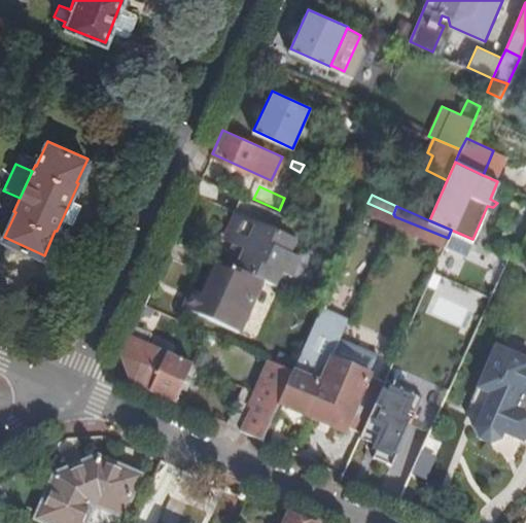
[(221,237),(232,242),(244,213),(235,208),(221,237)]
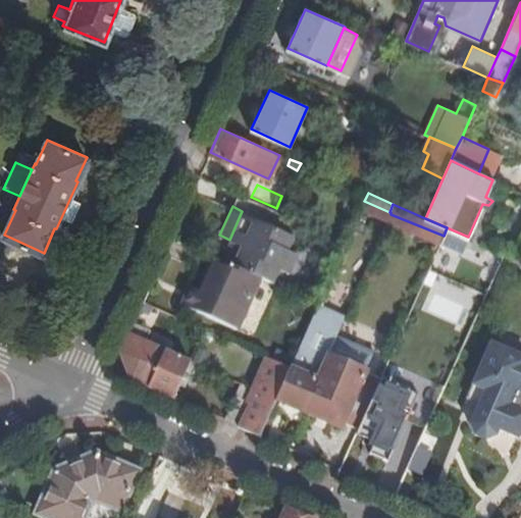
[(221,247),(217,256),(259,274),(273,280),(279,267),(289,271),(298,253),(288,249),(294,235),(242,211),(229,240),(237,243),(232,251),(225,248),(221,247)]
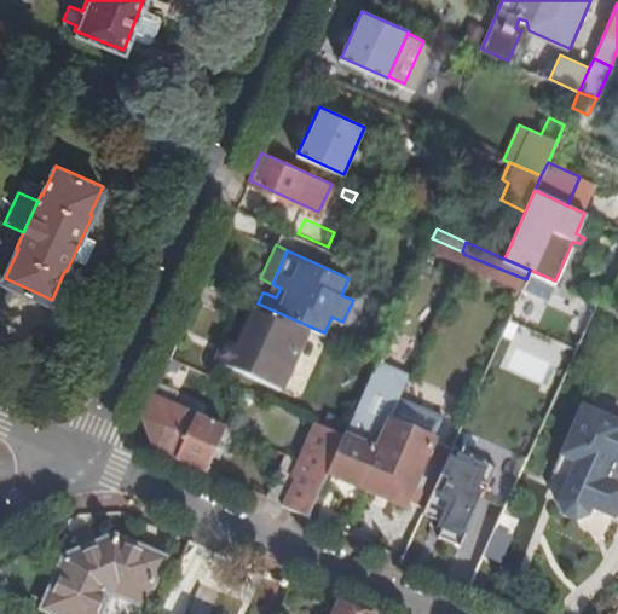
[(526,279),(593,308),(598,299),(555,281),(530,270),(526,279)]
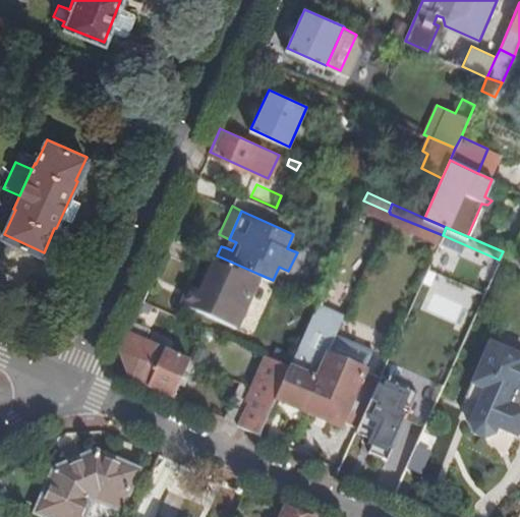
[(229,239),(225,247),(232,250),(236,242),(229,239)]
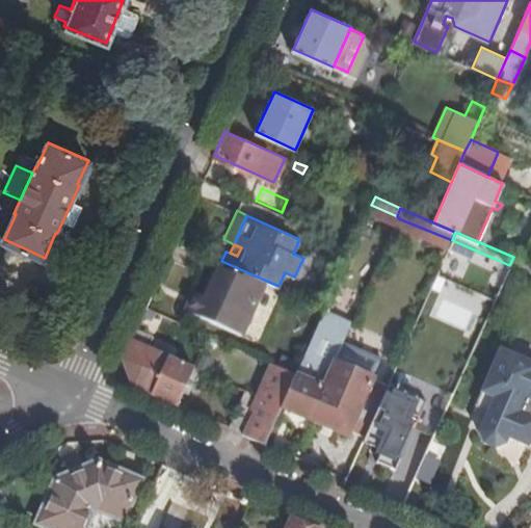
[(221,261),(219,260),(204,293),(195,312),(240,333),(264,280),(221,261)]
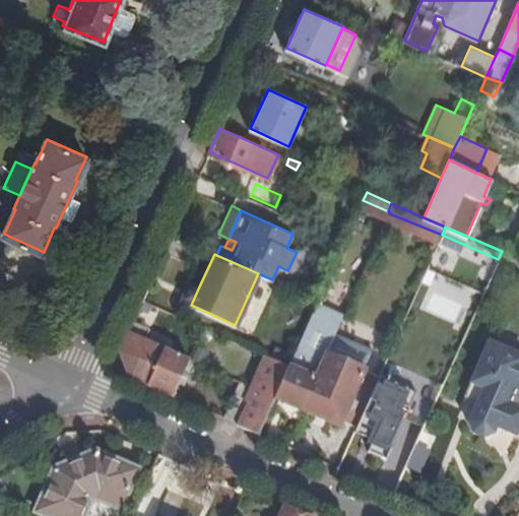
[(191,305),(199,286),(192,283),(184,302),(191,305)]
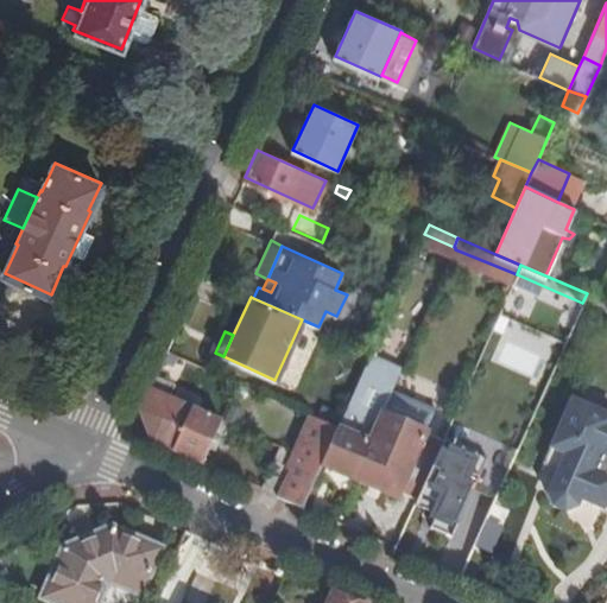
[(322,462),(353,475),(381,411),(402,367),(371,353),(339,425),(322,462)]
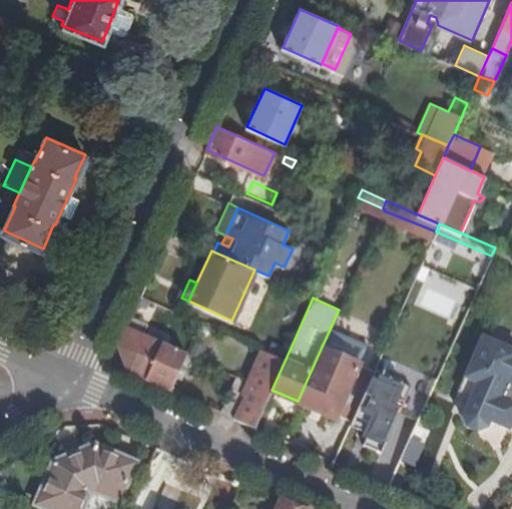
[(128,370),(145,378),(163,341),(141,331),(145,321),(131,315),(118,344),(128,370)]
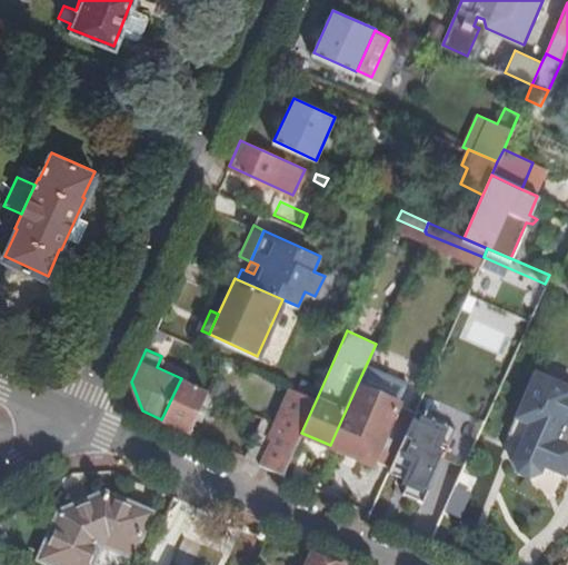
[(567,463),(567,383),(535,368),(515,414),(529,420),(522,436),(512,458),(517,469),(529,475),(540,469),(542,463),(564,473),(567,463)]
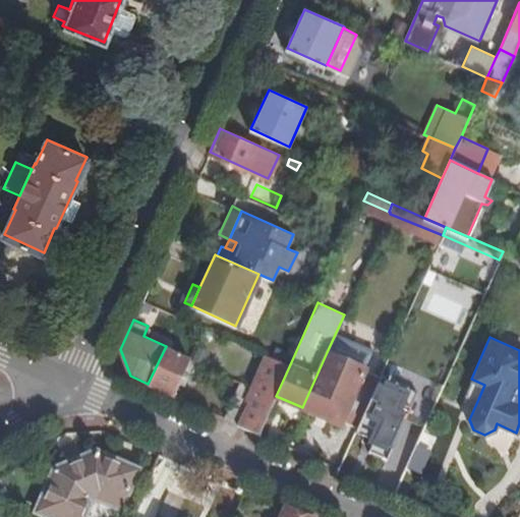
[(148,384),(173,395),(189,357),(166,346),(148,384)]
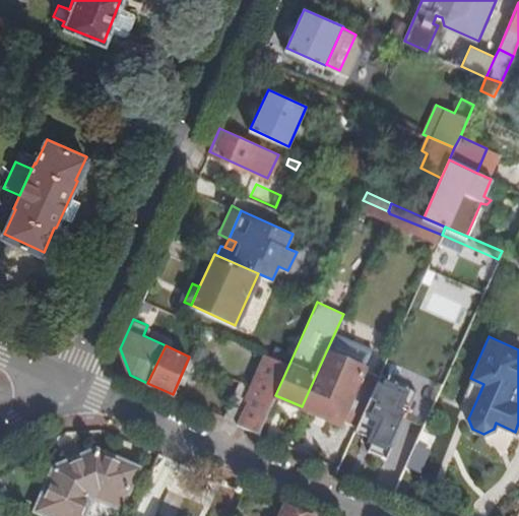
[(326,351),(302,406),(341,424),(365,368),(326,351)]
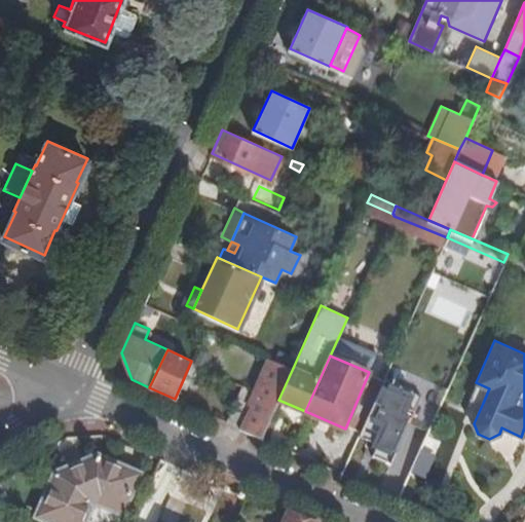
[(255,433),(262,437),(278,400),(293,368),(271,358),(252,402),(241,427),(255,433)]
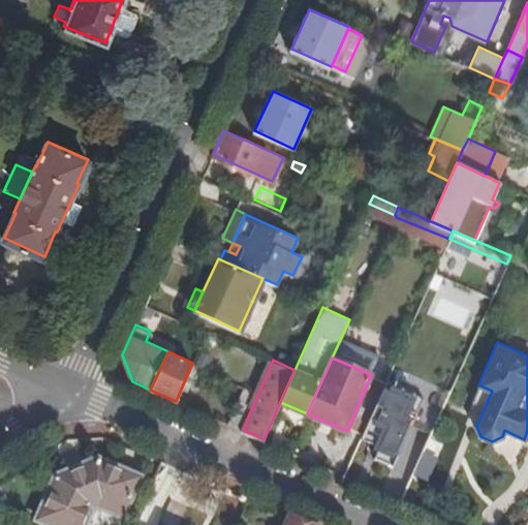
[(472,399),(486,405),(492,391),(478,384),(472,399)]
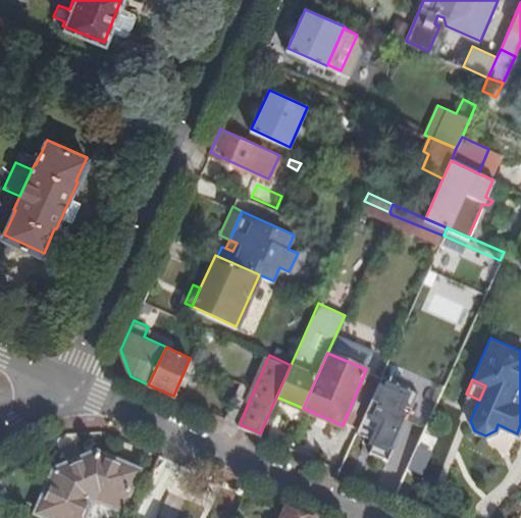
[(241,380),(224,417),(240,424),(250,399),(251,396),(244,381),(241,380)]
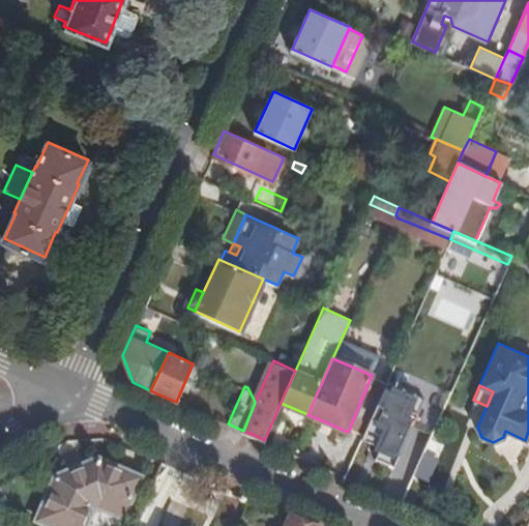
[(371,440),(418,462),(435,426),(387,404),(371,440)]
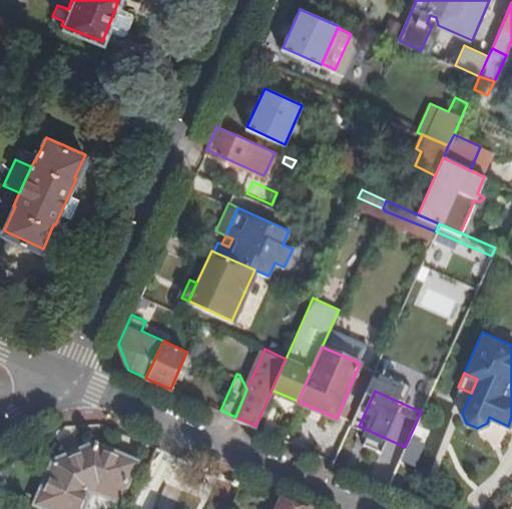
[(334,460),(348,466),(360,437),(347,431),(334,460)]
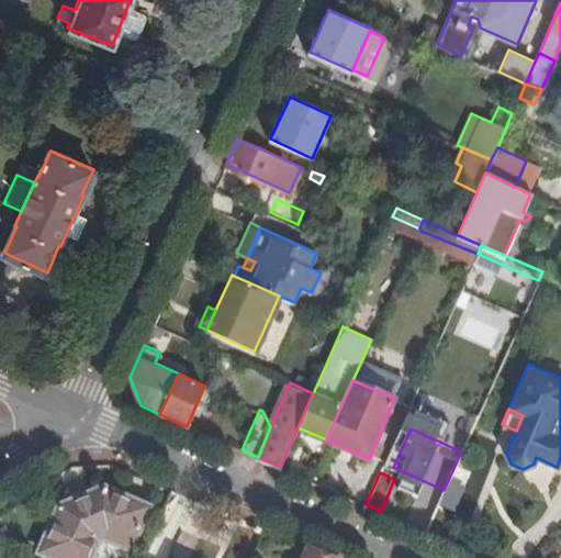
[(59,503),(38,549),(59,557),(126,557),(150,504),(104,484),(59,503)]
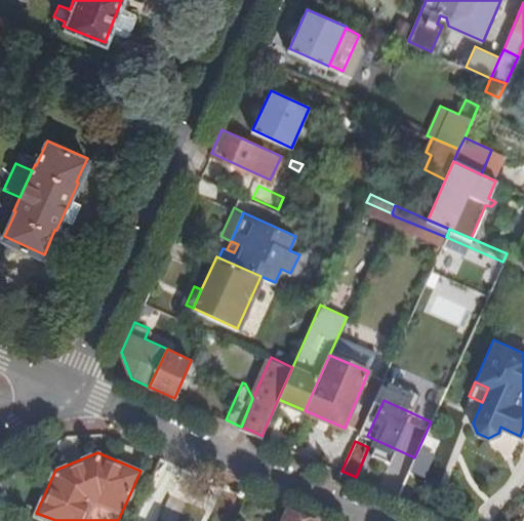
[(165,488),(150,480),(139,504),(155,511),(165,488)]
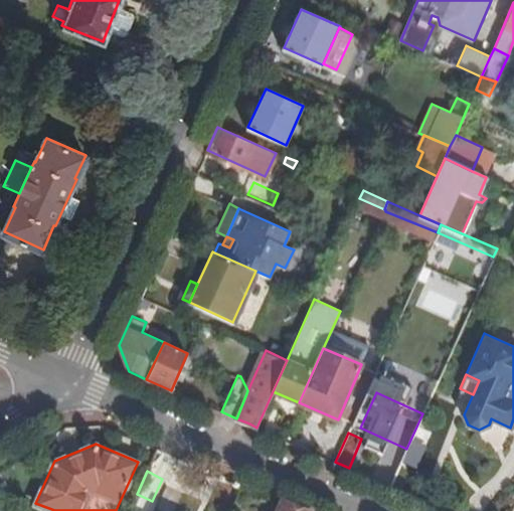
[(305,510),(300,508),(284,502),(280,510),(305,510)]
